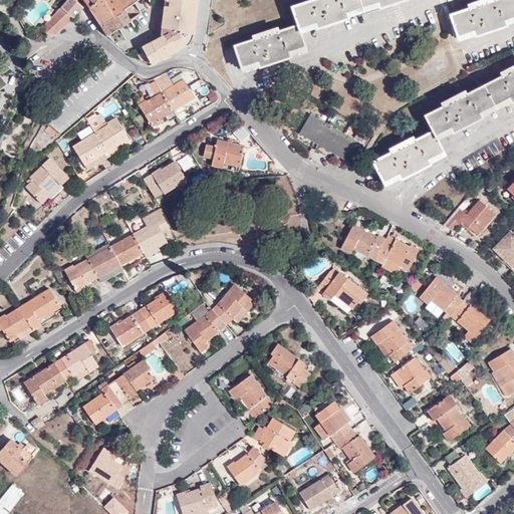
[(83,6),(75,0),(67,0),(61,7),(73,18),(83,6)]
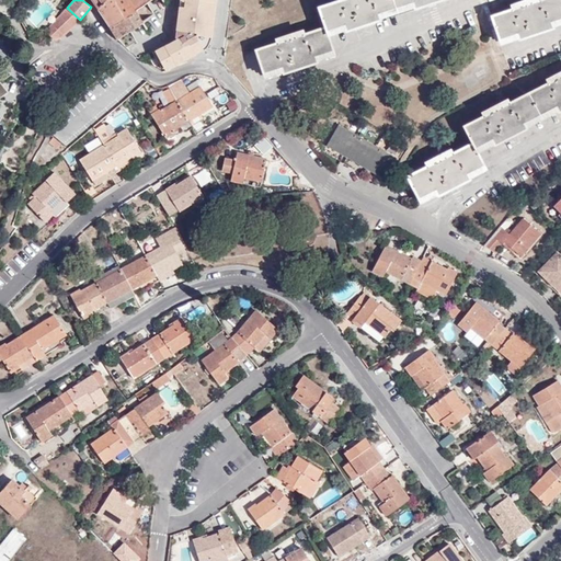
[(113,0),(104,0),(98,8),(110,26),(124,18),(113,0)]
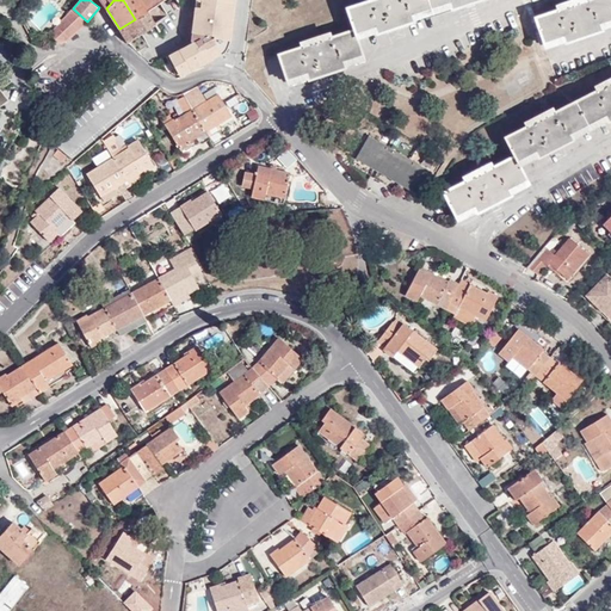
[(123,0),(135,19),(147,11),(148,10),(141,0),(123,0)]
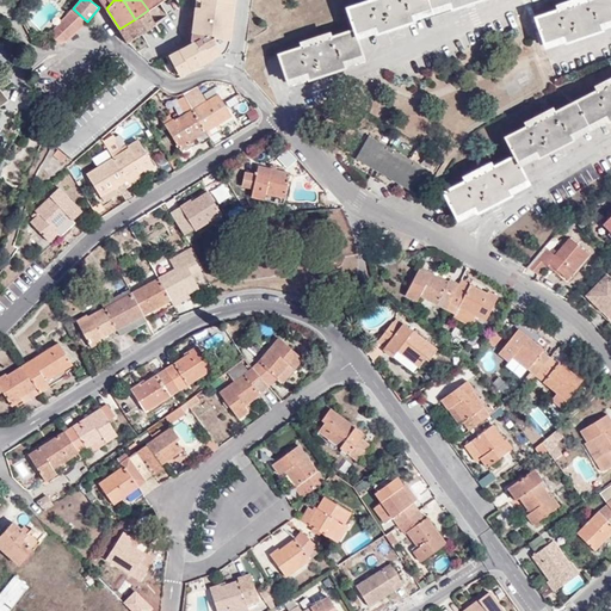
[(141,0),(148,10),(162,0),(141,0)]
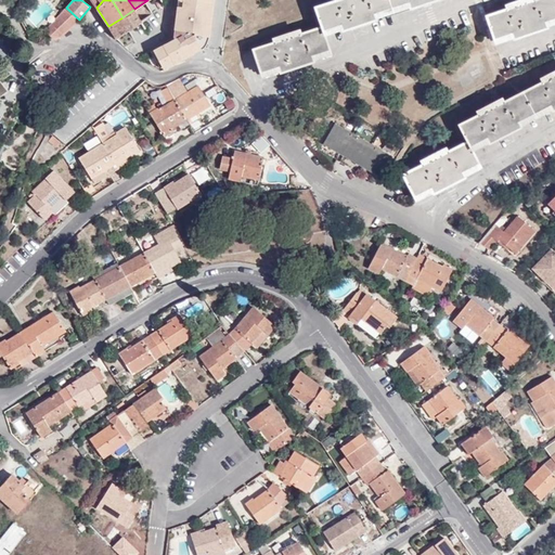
[(171,0),(167,38),(164,39),(175,57),(199,44),(201,42),(202,40),(207,0),(171,0)]
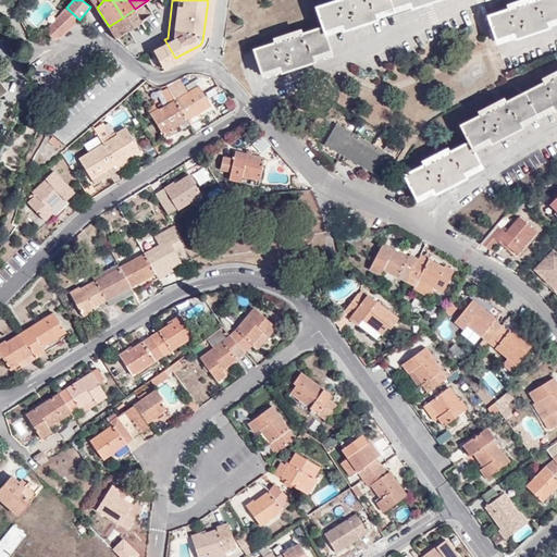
[(280,66),(281,72),(289,69),(288,65),(304,60),(305,63),(313,61),(312,56),(330,50),(323,32),(342,24),(344,31),(353,27),(351,23),(367,19),(368,22),(375,19),(374,13),(410,2),(412,8),(421,4),(419,1),(421,0),(343,0),(318,9),(324,27),(256,50),(262,72),(280,66)]
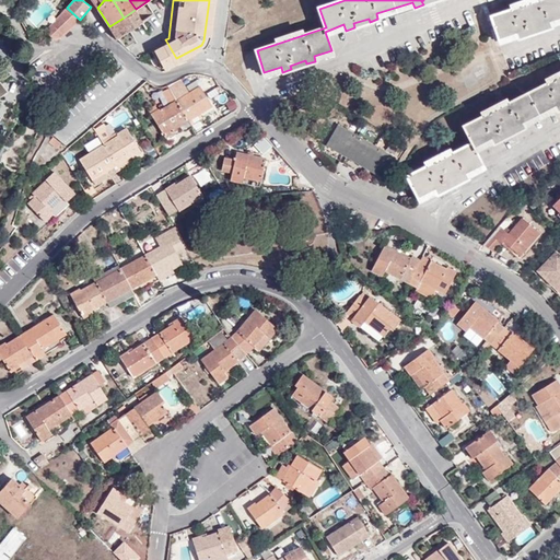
[(516,33),(518,38),(527,36),(526,33),(540,27),(541,31),(550,27),(549,22),(559,18),(559,0),(541,0),(492,16),(499,38),(516,33)]
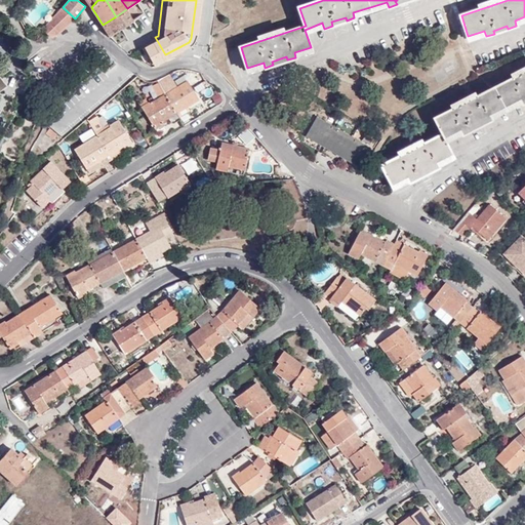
[(43,28),(42,29),(51,37),(56,36),(75,18),(63,7),(55,14),(43,28)]
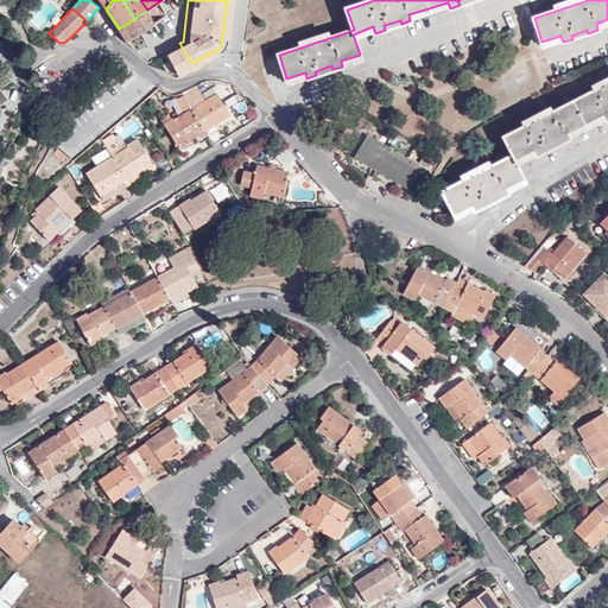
[(146,11),(134,19),(119,29),(127,43),(128,42),(140,35),(156,25),(147,10),(146,11)]
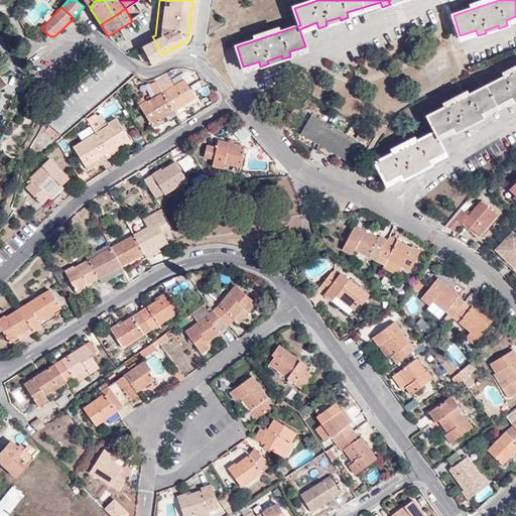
[(327,25),(341,20),(340,17),(326,21),(327,25)]
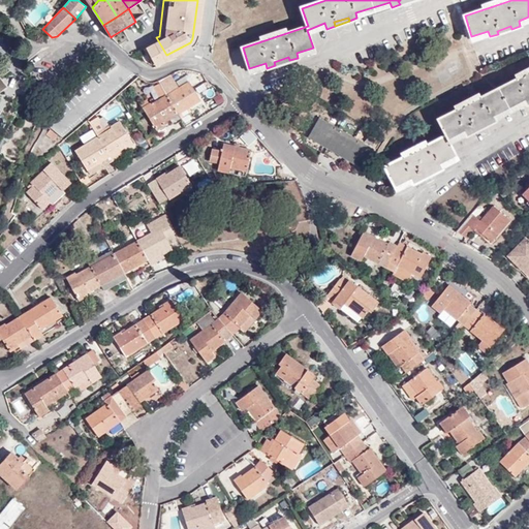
[(116,40),(119,43),(120,43),(127,38),(122,30),(112,36),(115,39),(116,39),(116,40)]
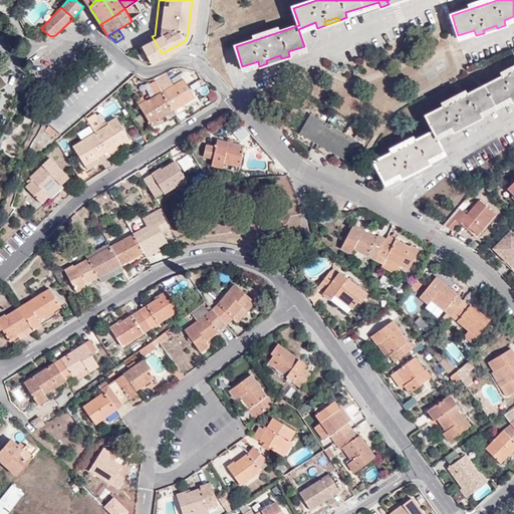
[(162,53),(152,36),(139,48),(146,60),(148,59),(150,63),(152,63),(162,53)]
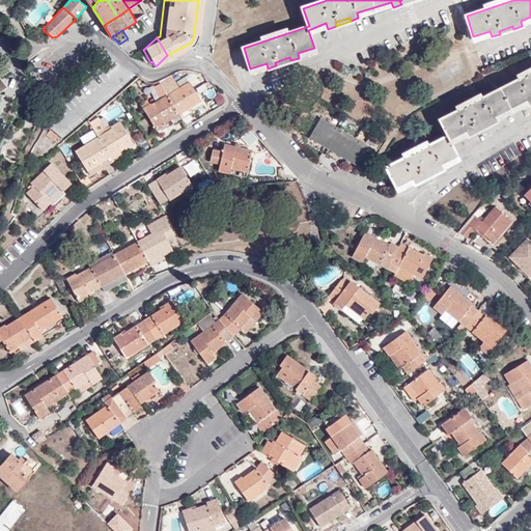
[(276,65),(290,60),(289,57),(275,62),(276,65)]
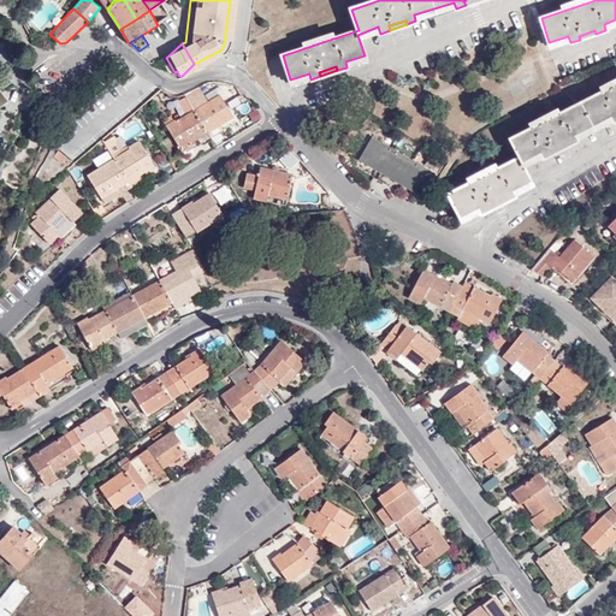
[(540,153),(543,158),(552,154),(551,149),(566,142),(568,146),(576,141),(574,135),(611,116),(614,122),(615,119),(615,84),(510,140),(520,158),(449,195),(460,218),(479,207),(481,214),(490,209),(487,206),(504,197),(505,201),(514,196),(511,191),(529,182),(520,163),(540,153)]
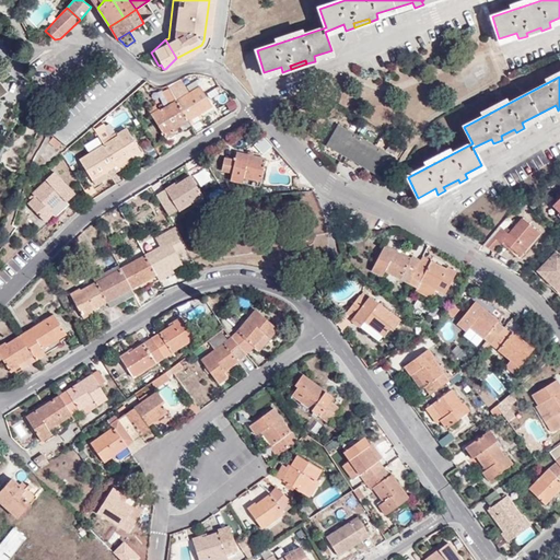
[(189,93),(183,82),(170,90),(176,101),(189,93)]
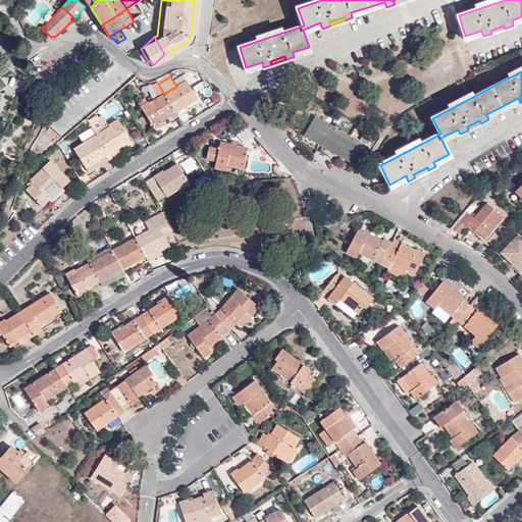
[(187,81),(176,87),(164,94),(175,112),(198,99),(187,81)]
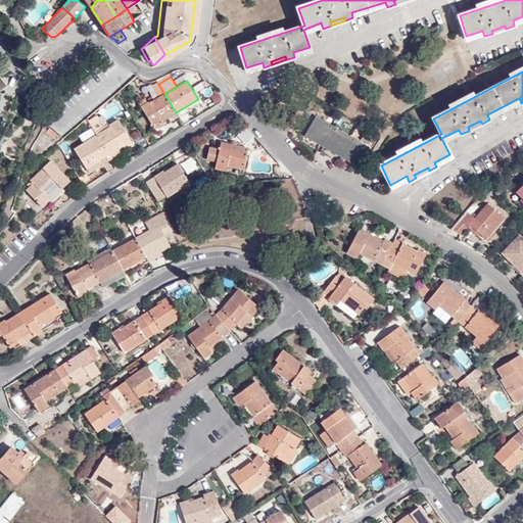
[(163,124),(162,122),(176,112),(164,94),(150,102),(149,101),(142,106),(155,129),(163,124)]
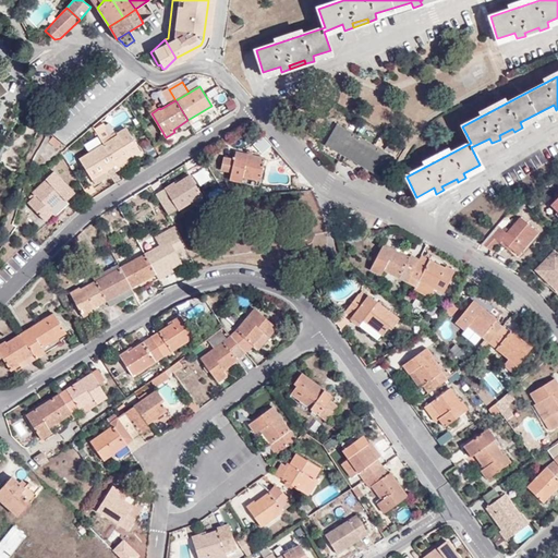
[(379,177),(380,176),(383,177),(395,157),(337,124),(325,145),(379,177)]
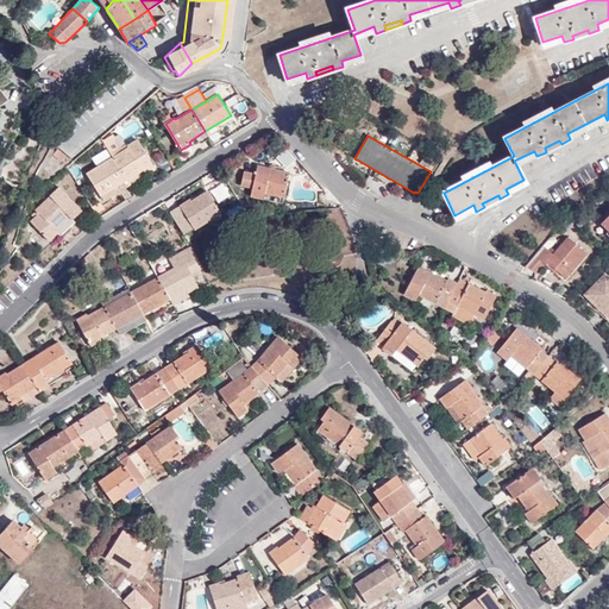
[(126,180),(143,170),(144,173),(154,165),(138,140),(127,146),(129,148),(113,158),(126,180)]
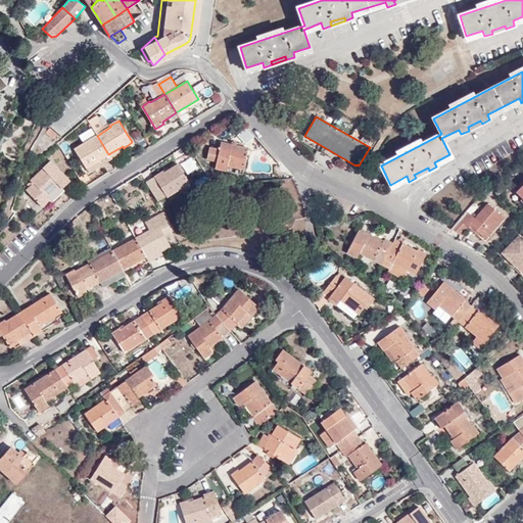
[(469,131),(482,124),(480,121),(468,127),(469,131)]
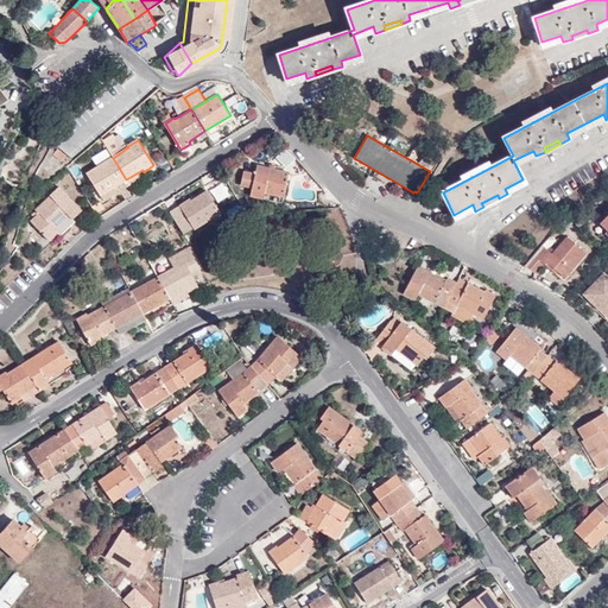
[(95,154),(101,165),(113,158),(106,147),(95,154)]
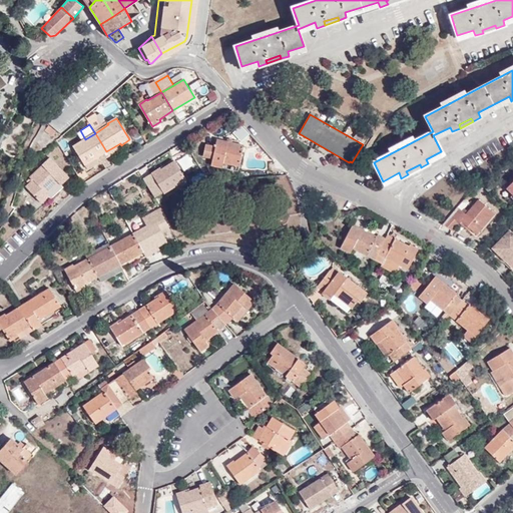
[(74,146),(85,164),(106,151),(95,133),(85,139),(74,146)]
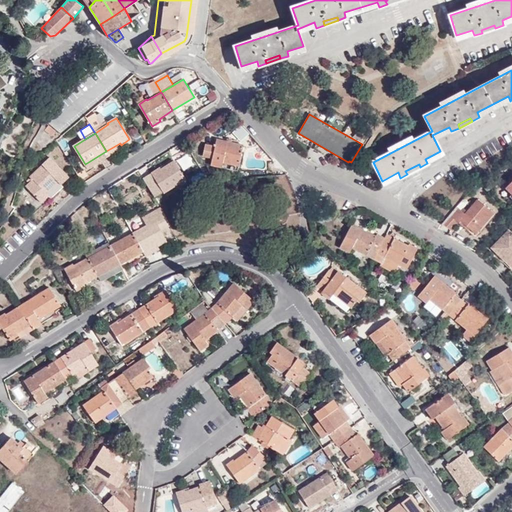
[(211,164),(238,170),(243,145),(217,139),(214,148),(205,146),(203,160),(211,162),(211,164)]
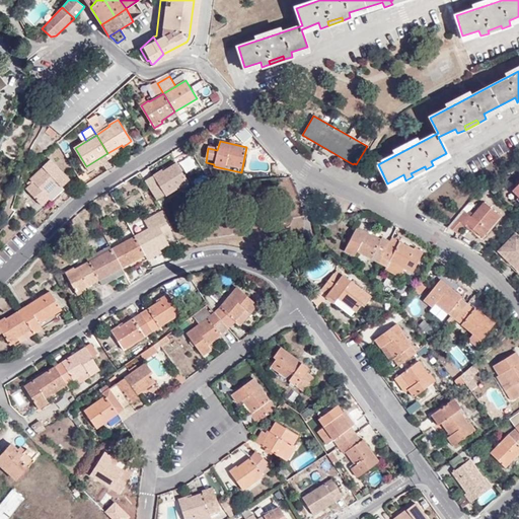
[(110,158),(125,150),(123,147),(122,145),(107,153),(110,158)]
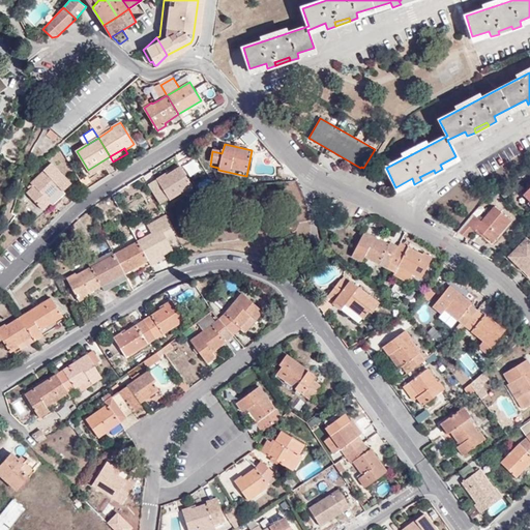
[(48,199),(60,187),(63,190),(71,182),(52,162),(31,182),(34,185),(26,193),(42,210),(51,203),(48,199)]
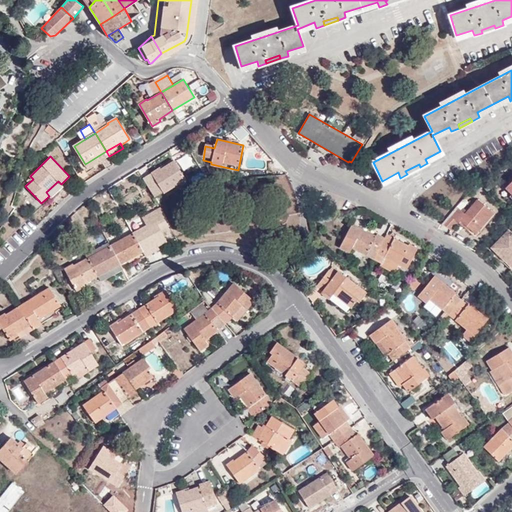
[(151,172),(164,192),(185,179),(173,161),(160,169),(159,167),(151,172)]
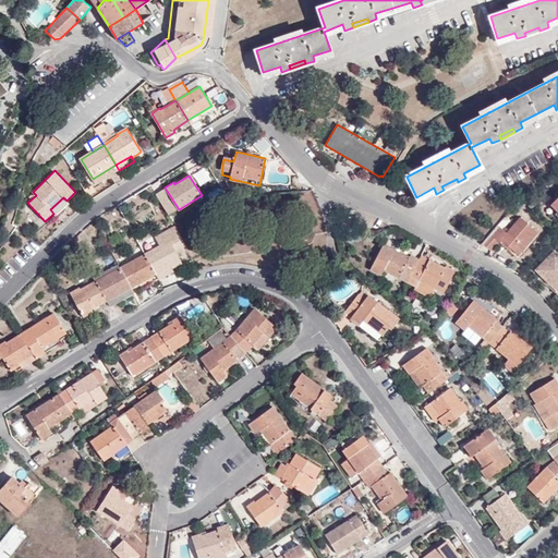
[(444,190),(458,182),(457,179),(441,186),(444,190)]
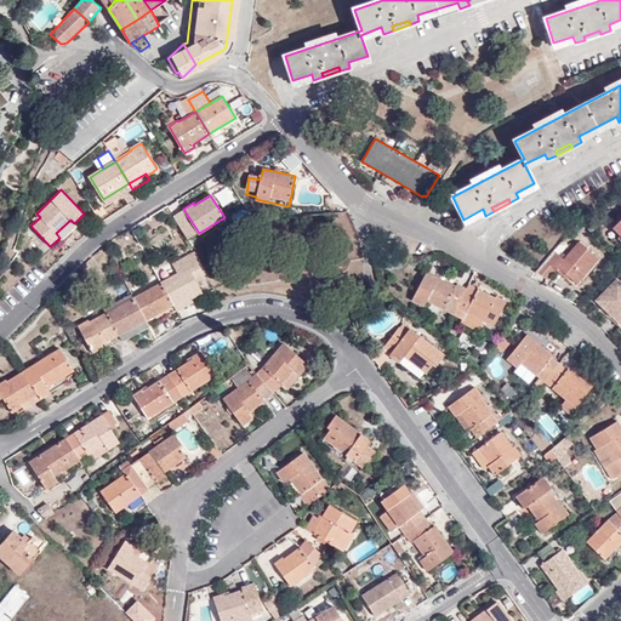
[(62,240),(77,226),(74,223),(70,220),(56,233),(60,238),(62,240)]
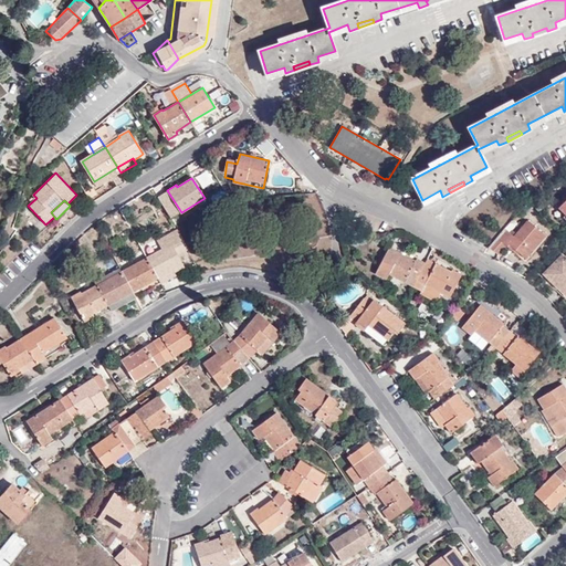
[(511,233),(504,227),(488,248),(500,254),(506,247),(514,252),(516,249),(525,259),(546,236),(526,220),(515,233),(512,230),(511,233)]
